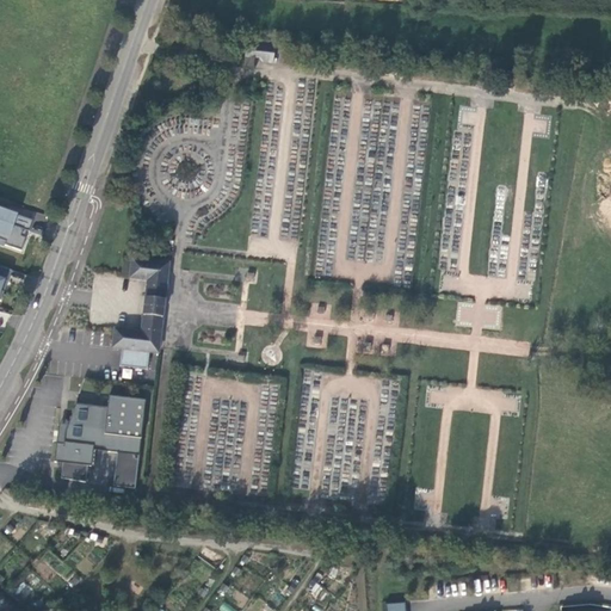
[(275,48),(245,45),(244,60),(251,61),(255,61),(258,66),(272,67),(275,48)]
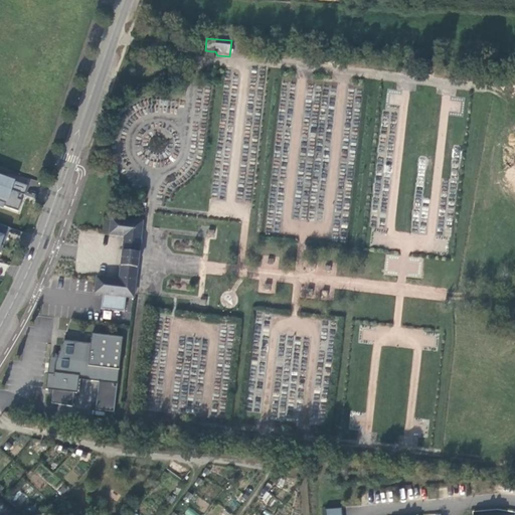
[(21,219),(26,202),(0,194),(0,223),(19,228),(21,219)]
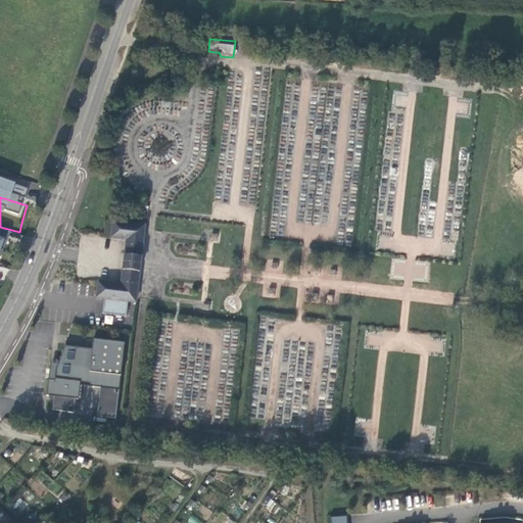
[(95,297),(104,298),(106,290),(129,292),(131,270),(140,271),(141,263),(142,256),(133,255),(136,234),(121,232),(122,221),(111,220),(109,238),(125,239),(123,253),(123,260),(120,282),(97,280),(96,285),(95,297)]
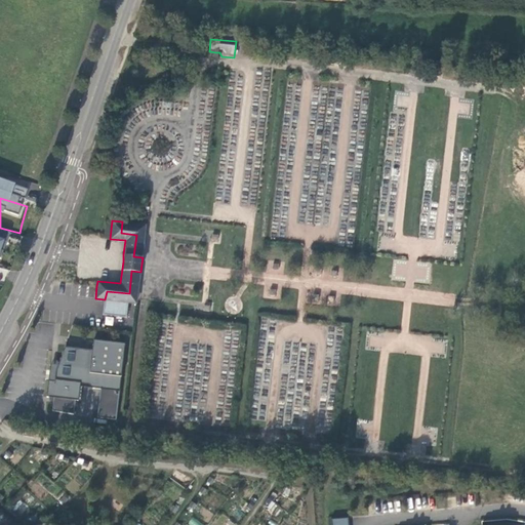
[(146,224),(122,221),(121,233),(136,235),(133,256),(143,257),(146,224)]
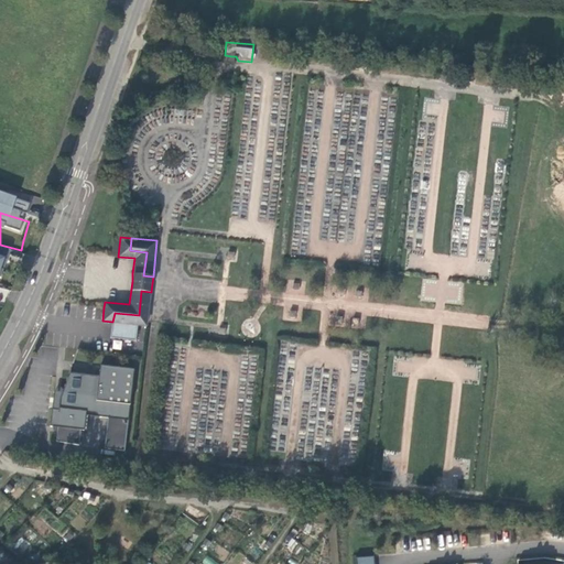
[(4,292),(9,294),(19,269),(13,267),(4,292)]
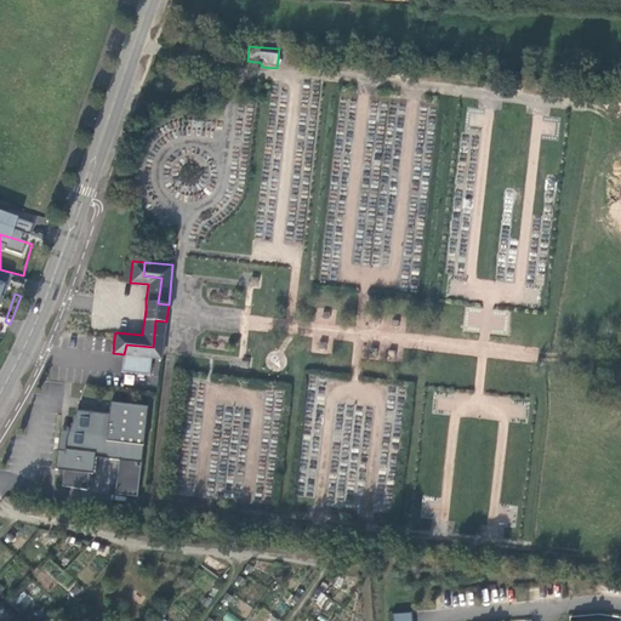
[(126,345),(124,354),(152,358),(161,358),(166,322),(155,320),(153,347),(126,345)]
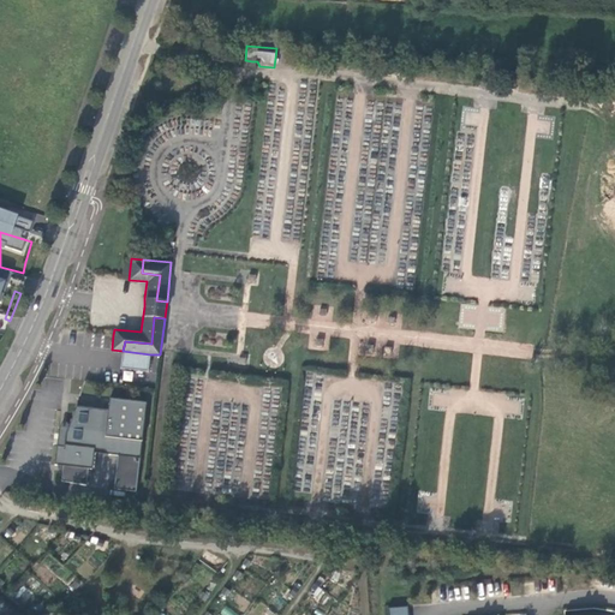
[(0,328),(0,332),(5,334),(10,321),(5,318),(0,328)]
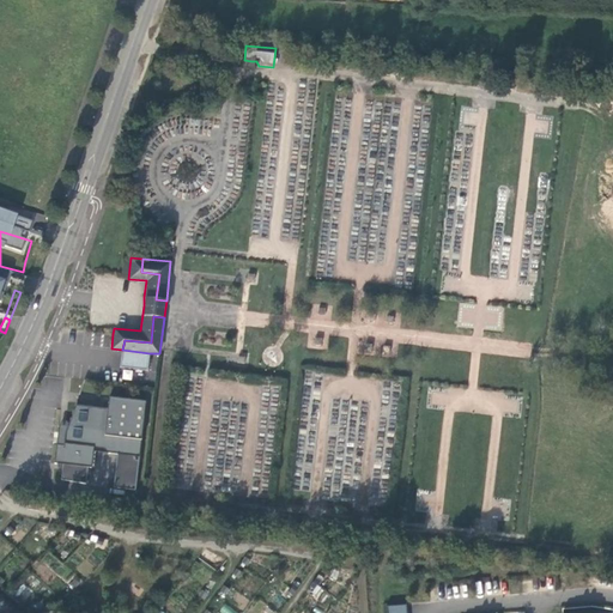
[(150,353),(122,350),(119,368),(149,370),(150,353)]
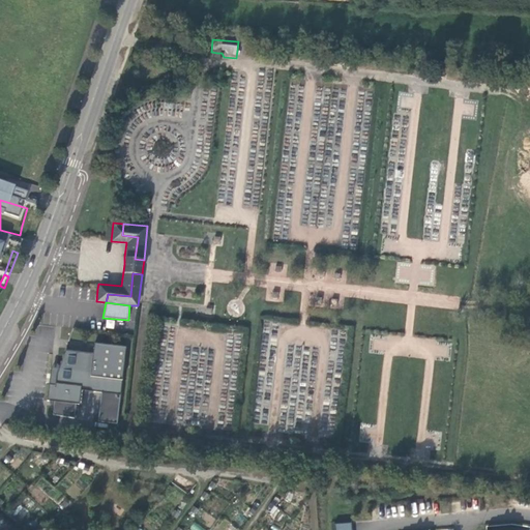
[(55,384),(50,384),(48,401),(80,404),(81,390),(82,386),(94,388),(93,391),(120,394),(126,347),(95,343),(93,353),(65,349),(59,369),(56,376),(55,384)]
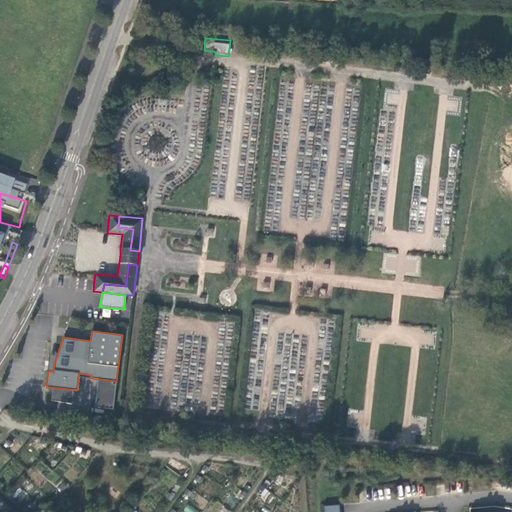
[(50,355),(48,371),(53,371),(54,363),(57,356),(50,355)]
